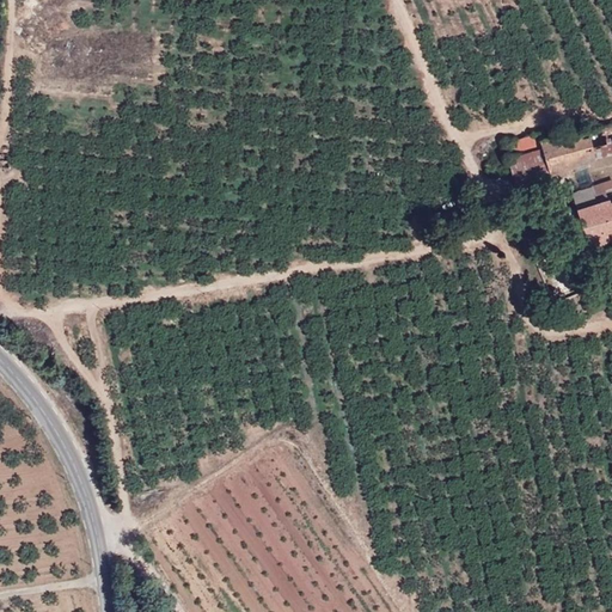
[(611,124),(598,128),(588,129),(595,158),(611,153),(611,124)]
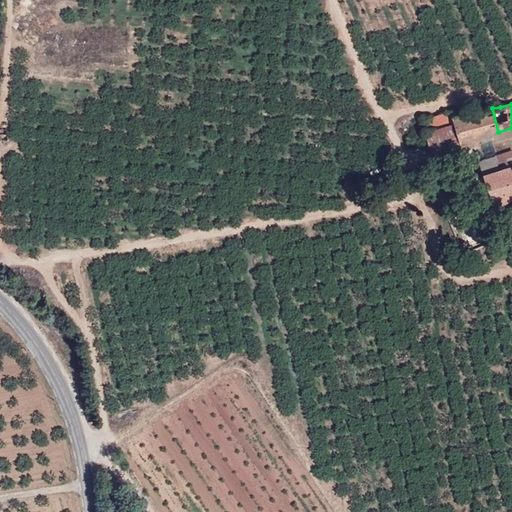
[(454,111),(422,119),(426,130),(453,123),(459,146),(498,133),(498,132),(492,108),(456,116),(454,111)]
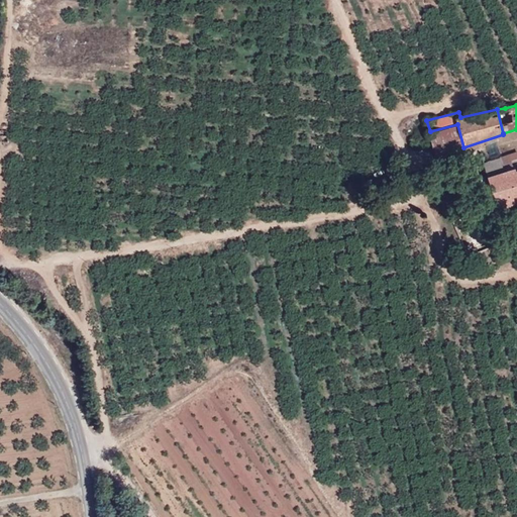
[(457,124),(430,131),(428,132),(431,143),(434,154),(463,147),(457,124)]
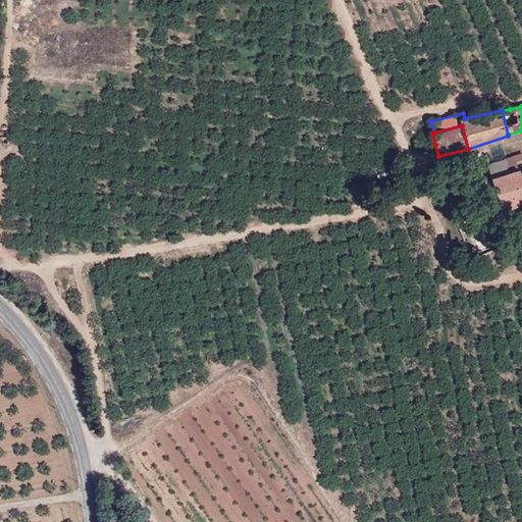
[(435,145),(432,134),(420,137),(423,148),(435,145)]
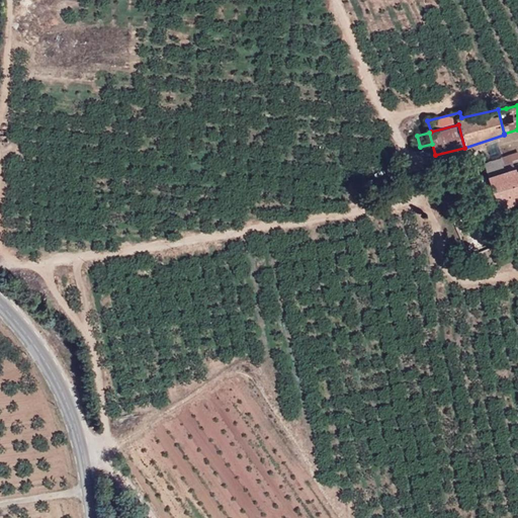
[(500,158),(507,155),(505,148),(482,156),(484,163),(500,158)]
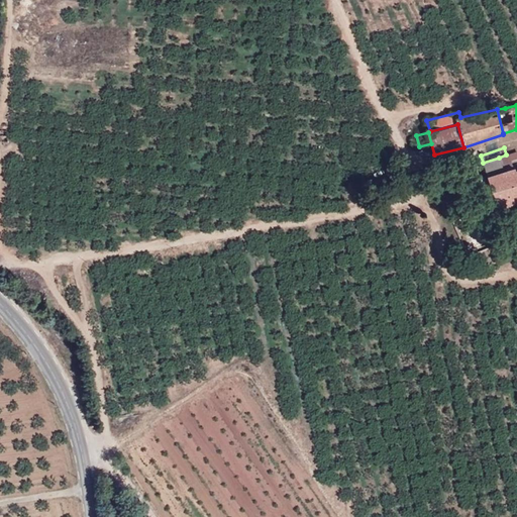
[(516,170),(516,150),(506,154),(499,158),(503,171),(514,168),(515,171),(516,170)]
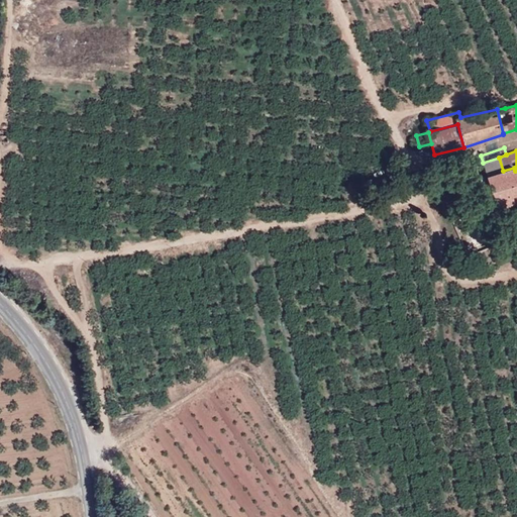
[(503,171),(499,158),(483,163),(487,176),(503,171)]
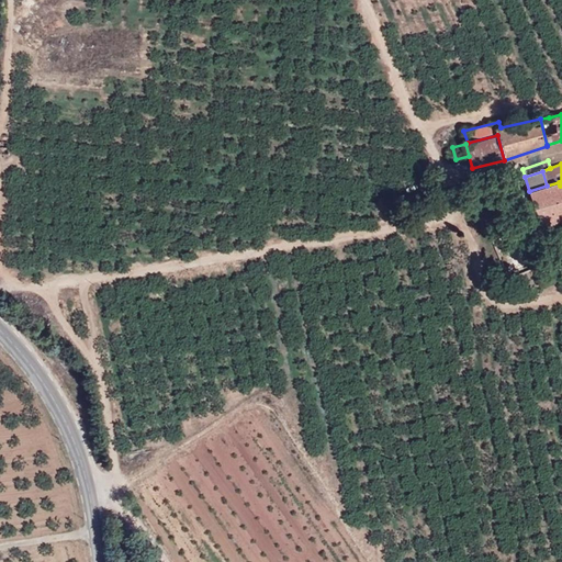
[(561,220),(561,184),(560,186),(559,182),(547,186),(529,191),(531,198),(535,212),(539,227),(561,220)]
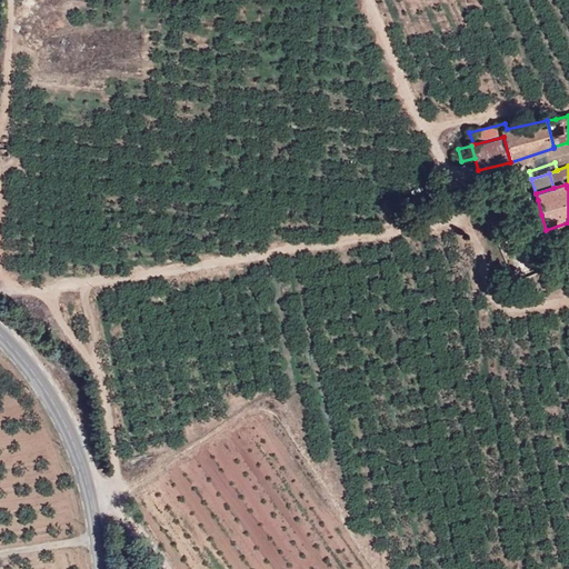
[(536,216),(541,215),(538,200),(531,202),(536,216)]
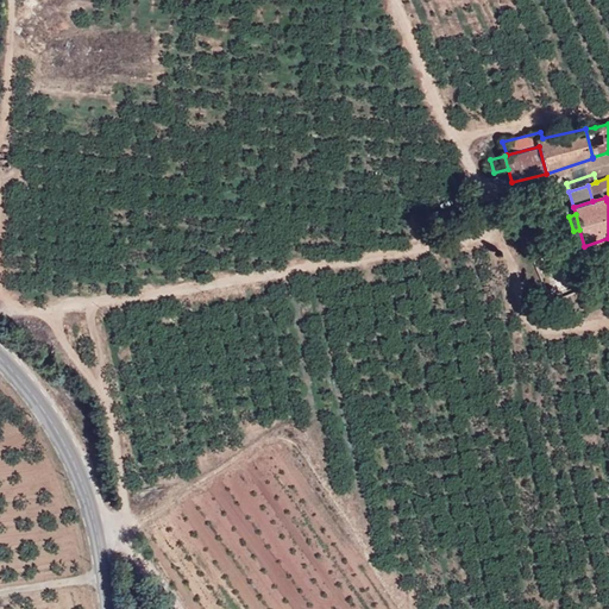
[(572,280),(588,271),(582,262),(570,268),(567,269),(572,280)]
